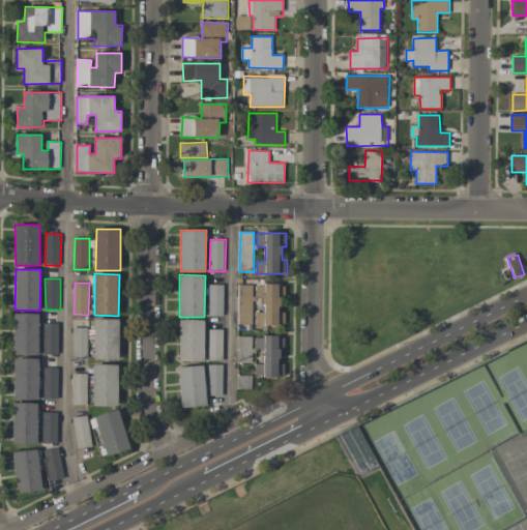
[(224,316),(225,285),(210,285),(208,316),(224,316)]
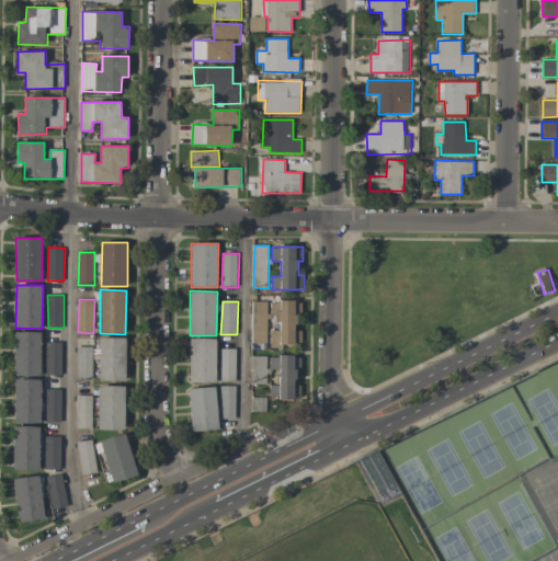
[(253,343),(269,343),(268,321),(277,321),(277,316),(269,316),(269,301),(253,301),(253,343)]
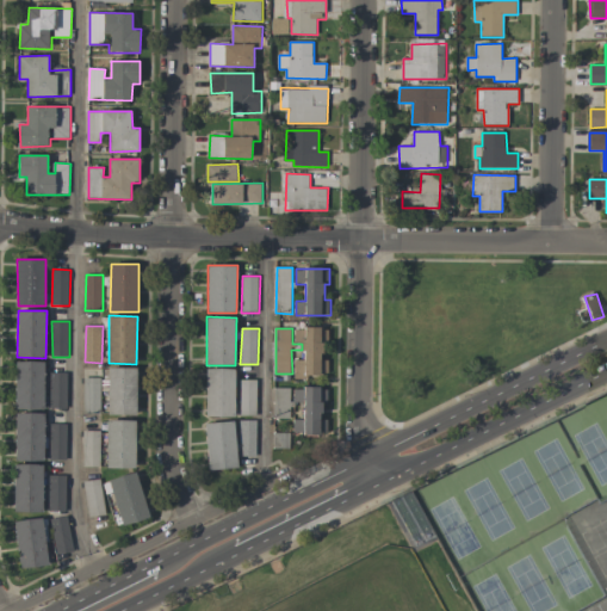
[(296,377),(328,377),(328,328),(296,328),(296,343),(303,343),(303,359),(296,359),(296,377)]
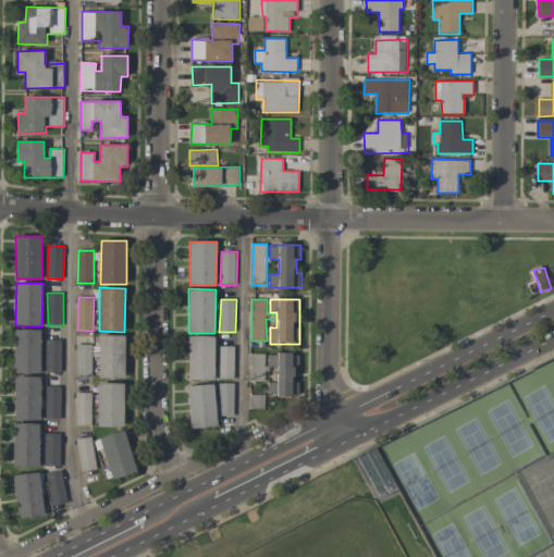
[(41,330),(15,330),(14,373),(40,373),(41,330)]
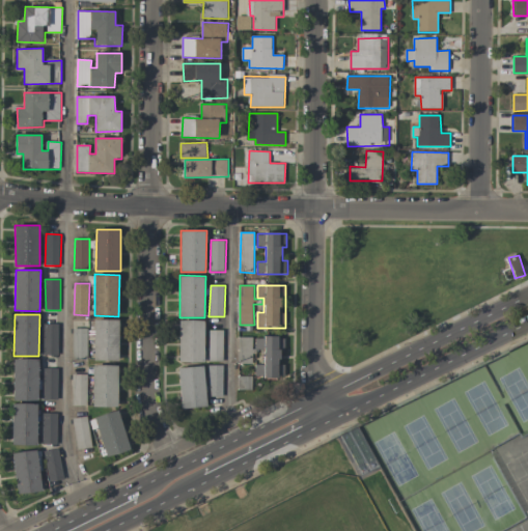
[(119,361),(119,319),(95,319),(94,360),(119,361)]
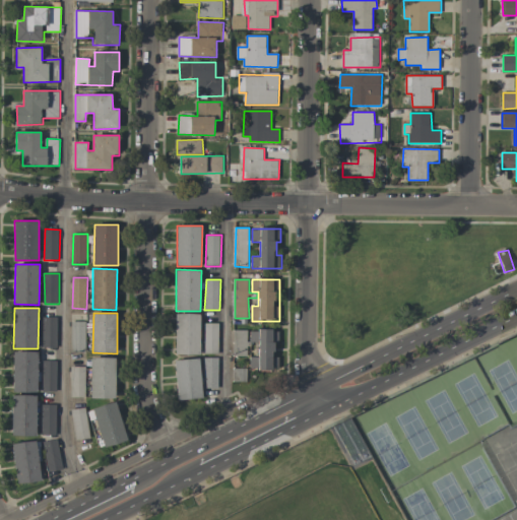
[(201,314),(177,314),(176,354),(200,354),(201,314)]
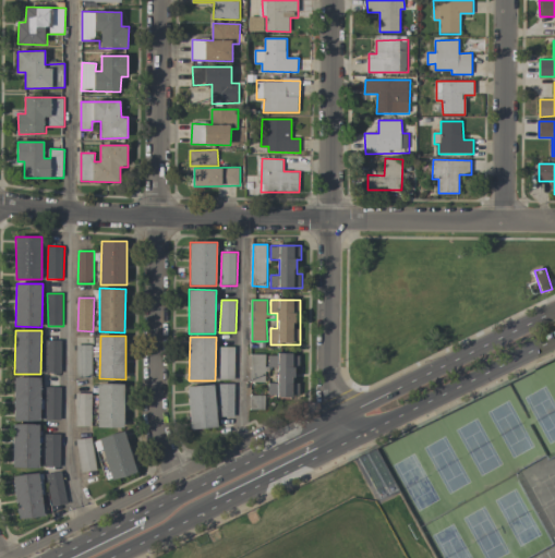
[(47,374),(62,374),(63,340),(47,340),(47,374)]
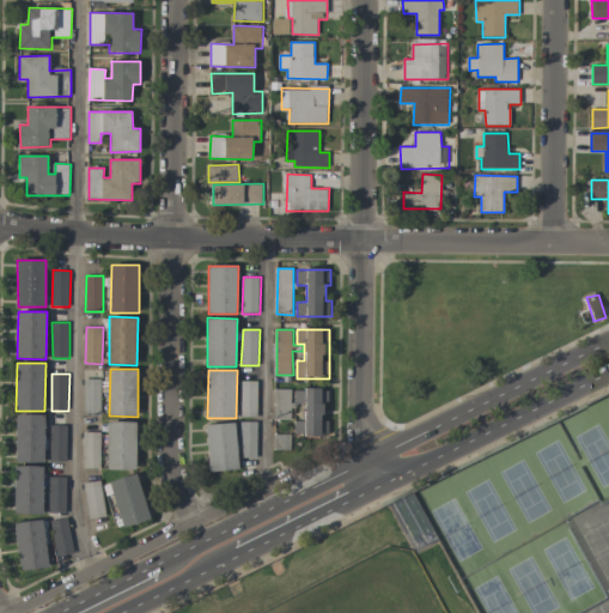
[(103,380),(86,378),(85,416),(102,417),(103,380)]
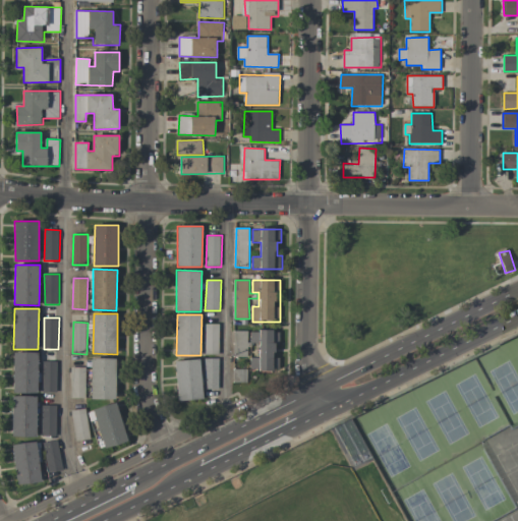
[(220,354),(220,324),(206,324),(206,354),(220,354)]
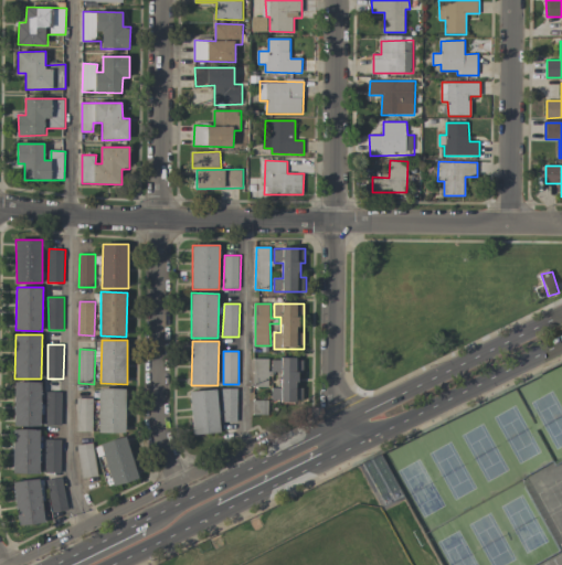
[(269,359),(255,359),(255,387),(269,387),(269,359)]
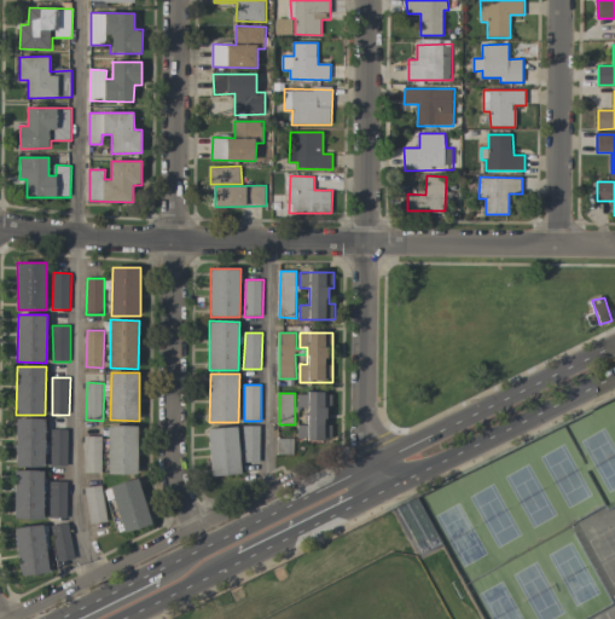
[(308,424),(299,424),(299,440),(332,440),(332,424),(326,424),(326,409),(334,409),(334,393),(299,393),(299,408),(308,408),(308,424)]
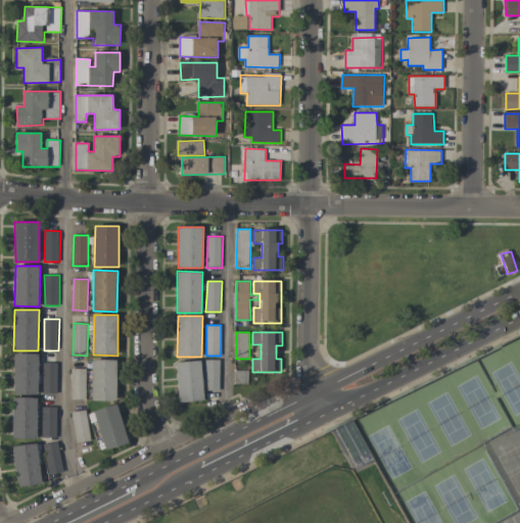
[(38,353),(13,353),(14,394),(39,394),(38,353)]
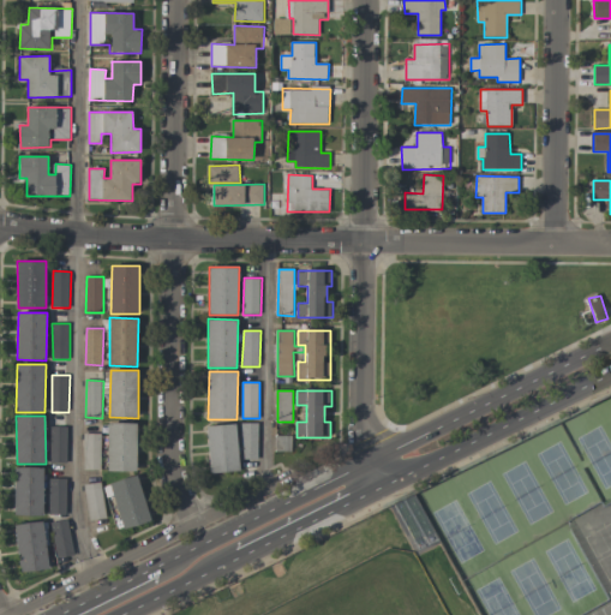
[(137,471),(138,423),(109,423),(108,471),(137,471)]
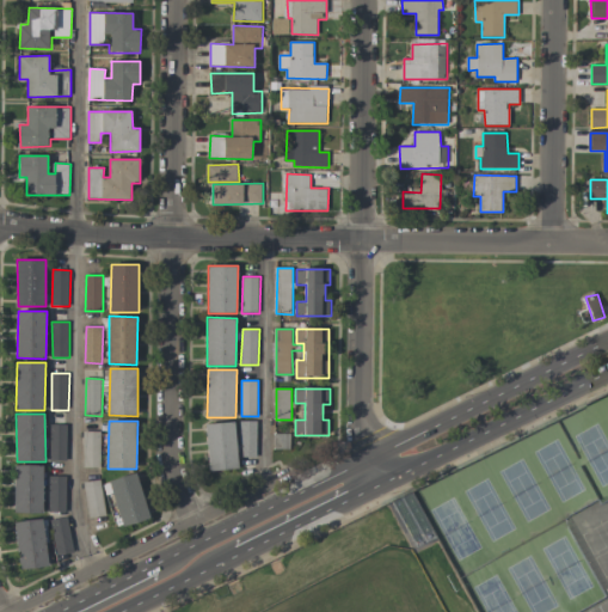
[(239,469),(234,421),(206,424),(210,471),(239,469)]
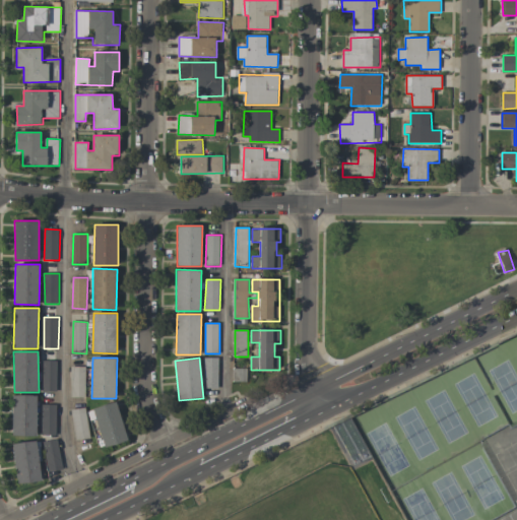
[(218,389),(219,358),(205,358),(204,388),(218,389)]
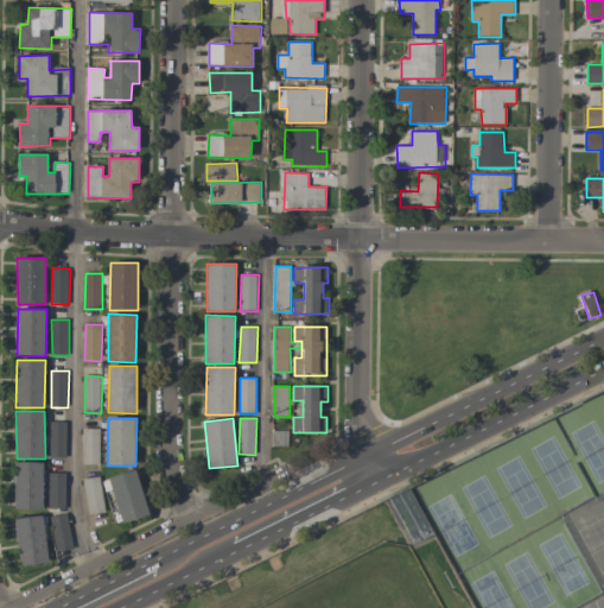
[(50,457),(68,458),(69,422),(51,422),(50,457)]
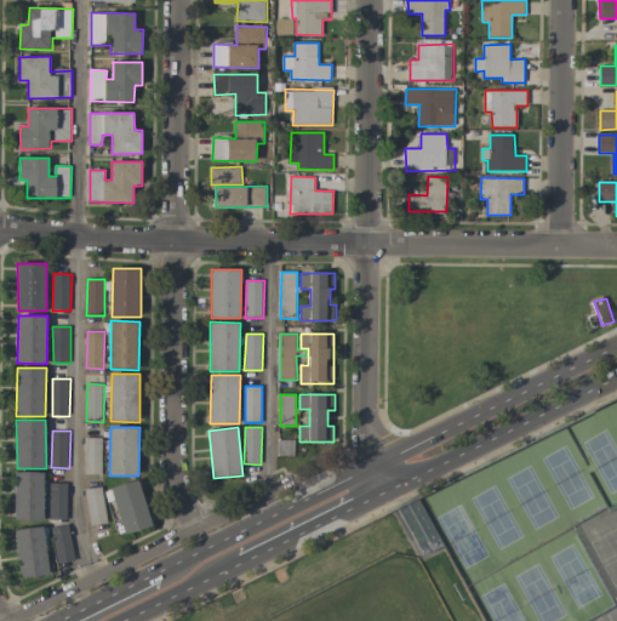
[(85,474),(103,474),(104,438),(86,437),(85,474)]
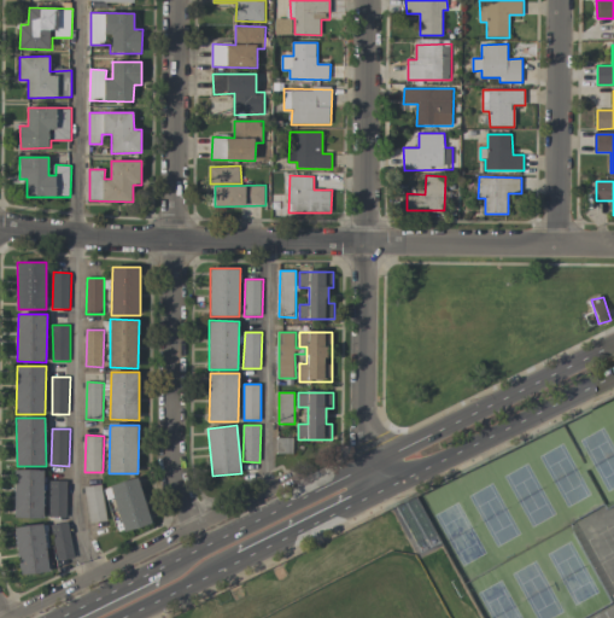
[(44,518),(45,470),(16,470),(15,518),(44,518)]
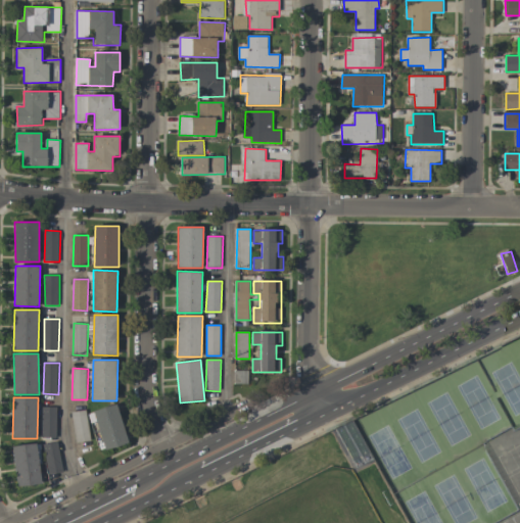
[(105,449),(129,443),(117,403),(94,411),(105,449)]
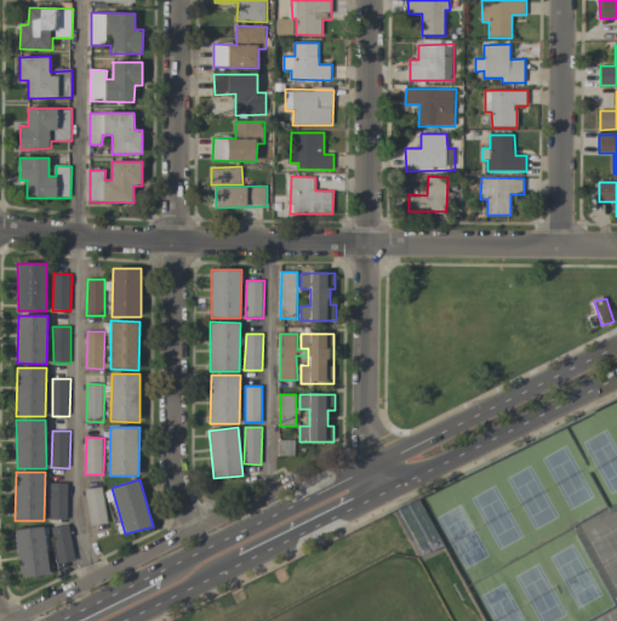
[(51,519),(68,520),(69,483),(51,483),(51,519)]
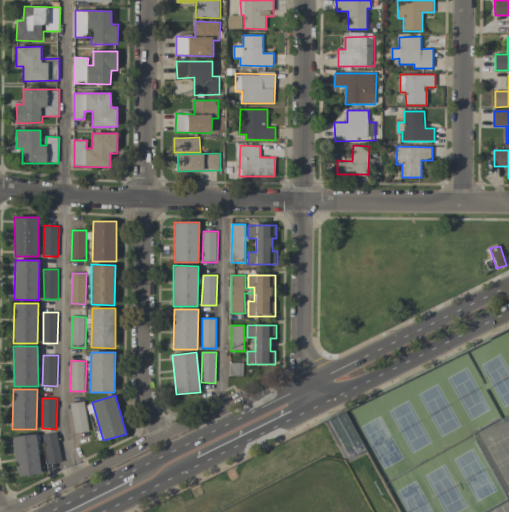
[(71,403),(75,433),(90,431),(85,401),(71,403)]
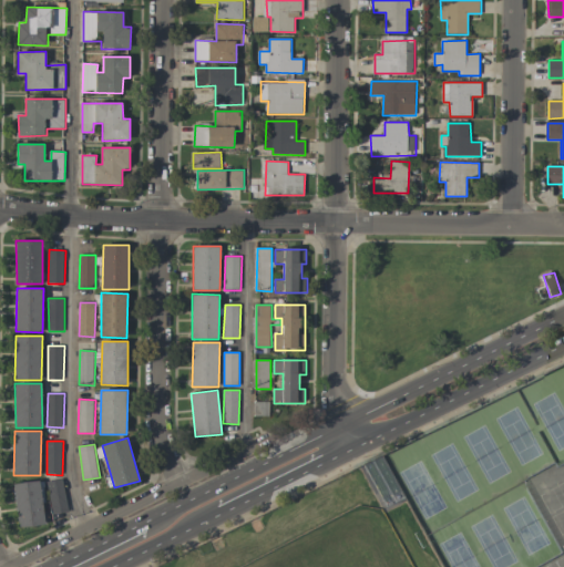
[(54,514),(70,511),(63,478),(48,482),(54,514)]
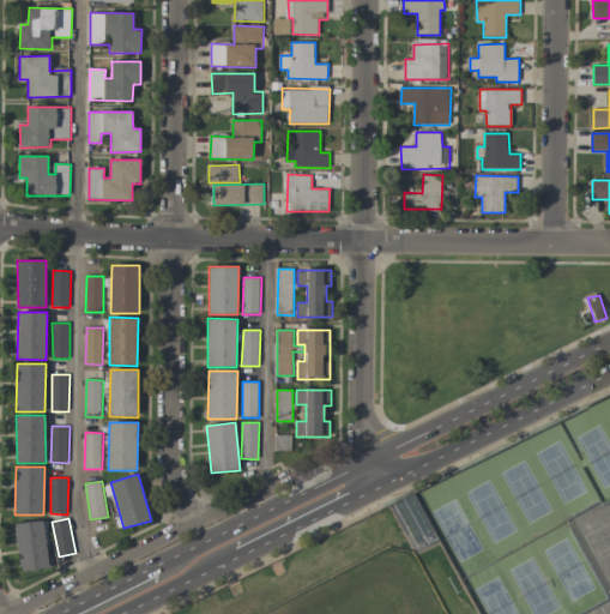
[(19,571),(47,570),(44,521),(17,522),(19,571)]
